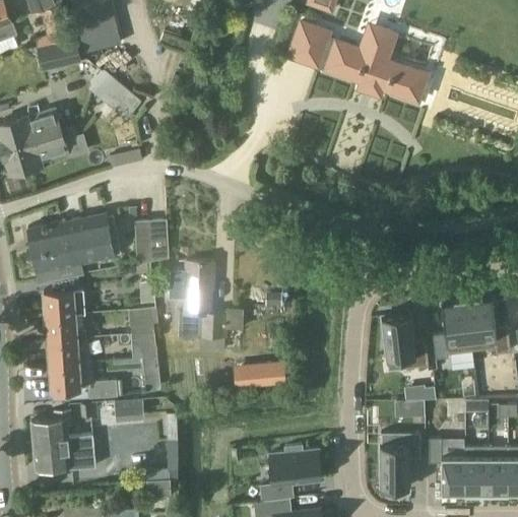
[(24,0),(29,12),(53,3),(51,0),(24,0)]
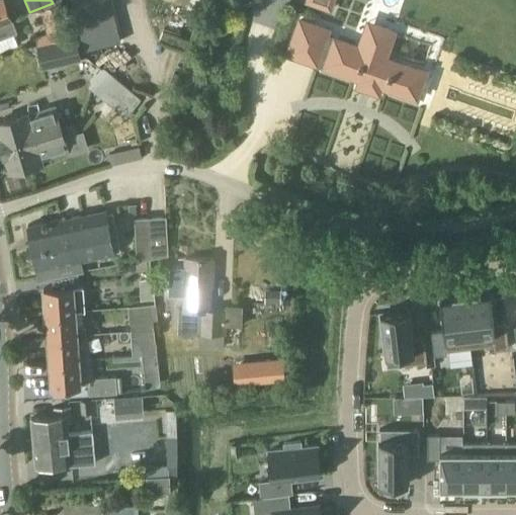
[(328,12),(332,0),(306,0),(305,4),(328,12)]
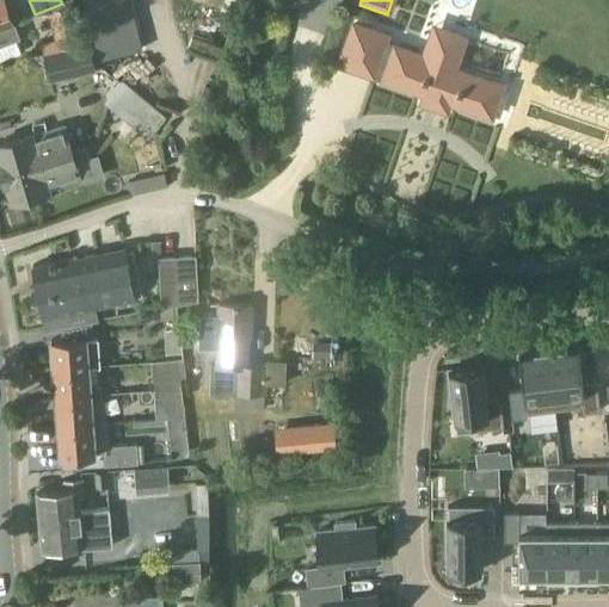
[(0,47),(18,41),(20,48),(38,42),(30,19),(11,28),(0,2),(0,47)]
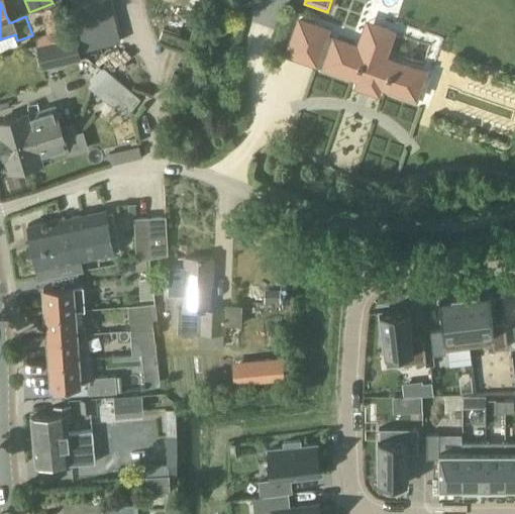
[(59,7),(39,11),(44,34),(47,42),(67,38),(59,7)]
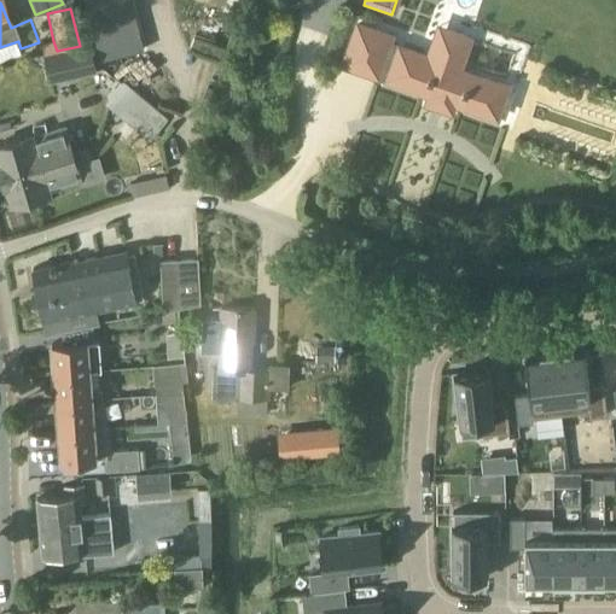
[(504,94),(505,88),(396,50),(396,51),(385,47),(388,39),(355,28),(342,66),(375,79),(375,77),(385,81),(385,82),(494,121),(497,115),(500,116),(507,95),(504,94)]
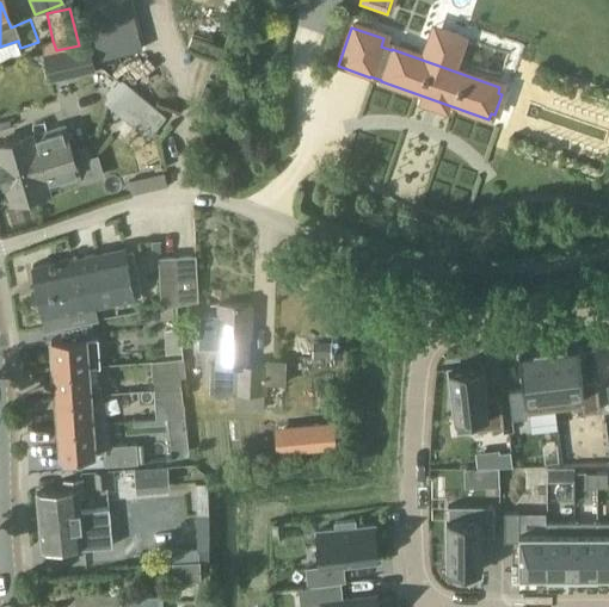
[(42,54),(49,82),(96,72),(88,43),(79,45),(56,50),(42,54)]
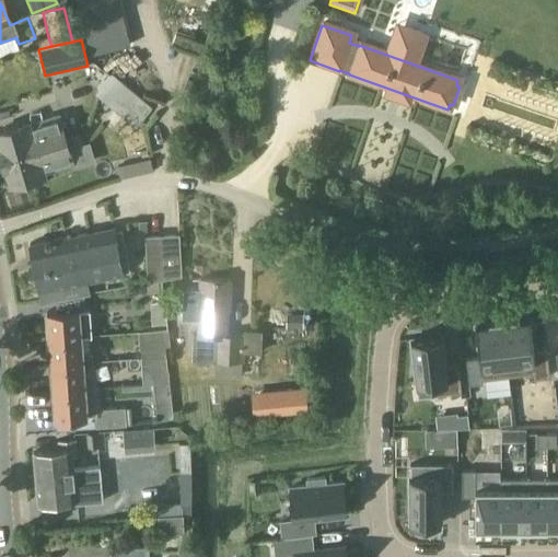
[(83,82),(126,119),(150,93),(107,56),(83,82)]
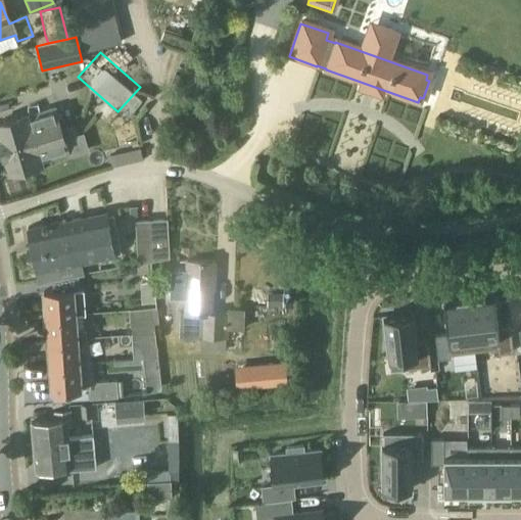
[(0,150),(59,132),(52,110),(15,122),(14,120),(0,124),(0,150)]
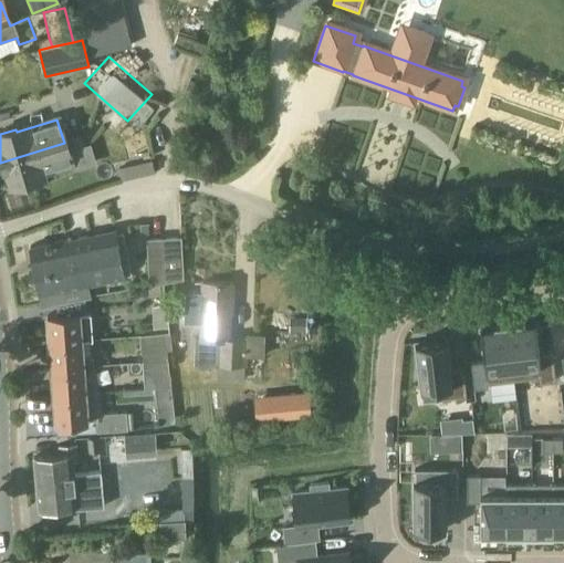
[(71,166),(64,143),(0,163),(8,187),(31,180),(31,178),(71,166)]
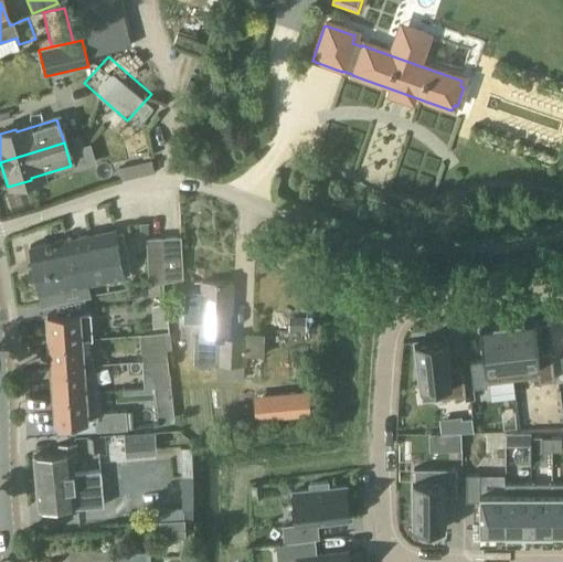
[(117,231),(29,248),(40,307),(84,298),(86,311),(126,304),(124,292),(87,297),(85,286),(125,278),(124,276),(130,274),(123,233),(117,233),(117,231)]
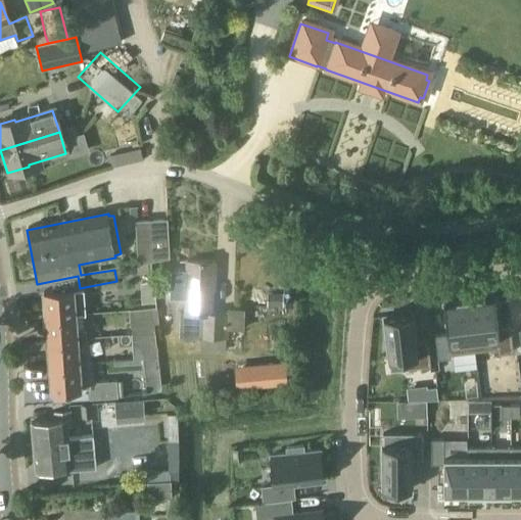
[(168,261),(166,223),(147,224),(148,238),(148,246),(149,255),(135,256),(135,267),(168,261)]
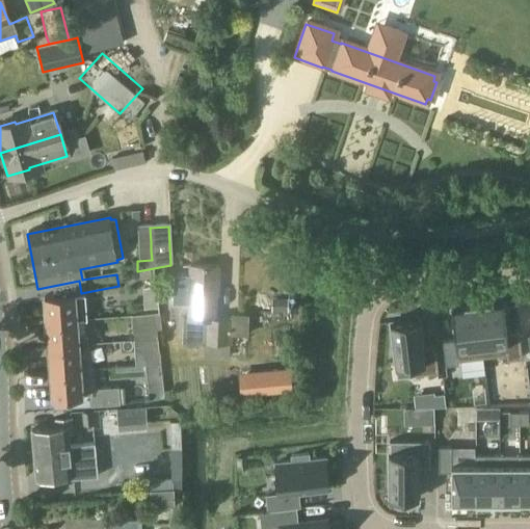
[(151,242),(150,228),(135,228),(136,243),(151,242)]
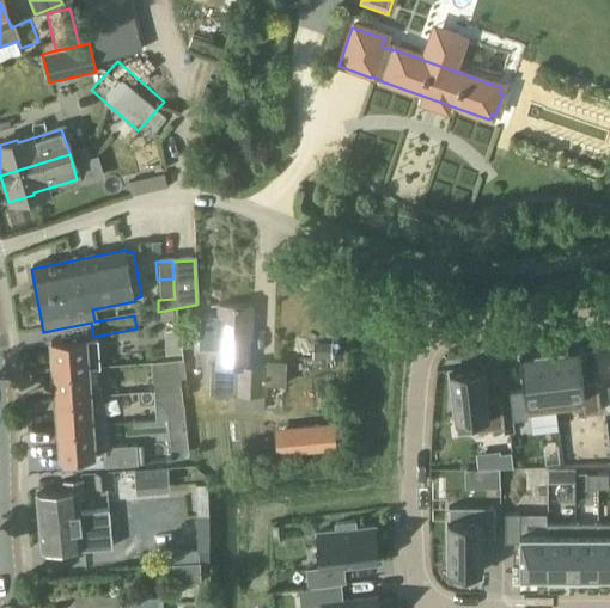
[(174,288),(174,278),(157,280),(157,289),(174,288)]
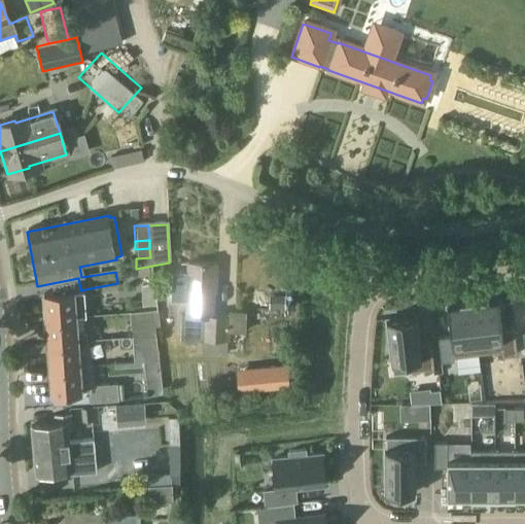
[(150,257),(149,248),(135,249),(136,258),(150,257)]
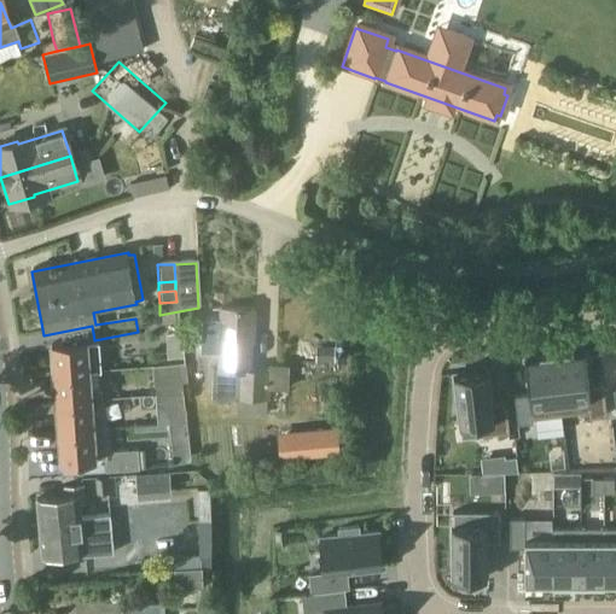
[(199,327),(198,344),(218,344),(218,372),(211,372),(210,398),(236,399),(236,414),(265,415),(266,373),(248,372),(249,333),(251,333),(253,311),(219,311),(219,327),(199,327)]
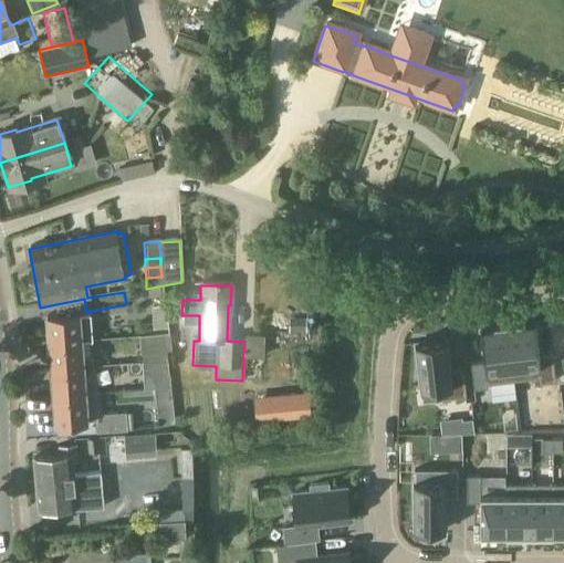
[(142,292),(142,309),(155,308),(154,291),(142,292)]
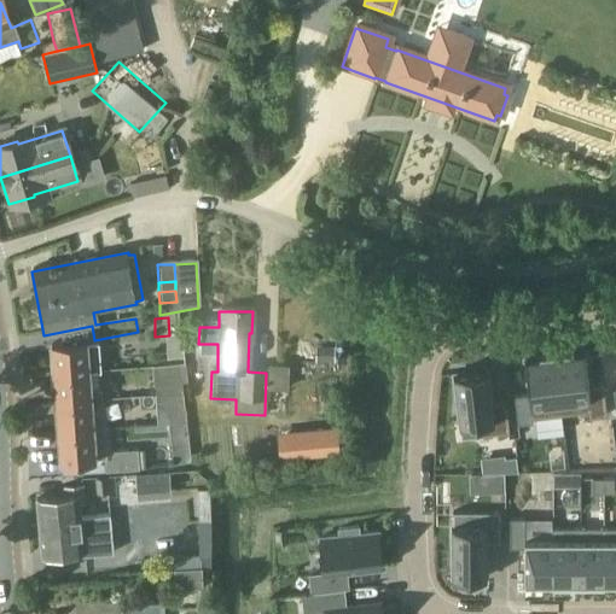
[(85,344),(50,346),(52,376),(87,374),(99,373),(97,344),(85,345),(85,344)]
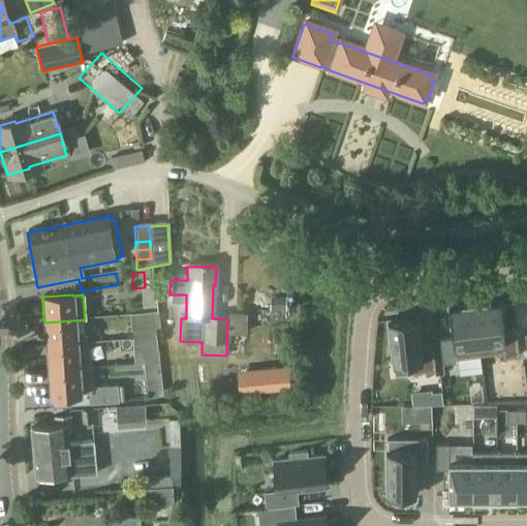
[(269,299),(269,312),(286,312),(286,299),(269,299)]
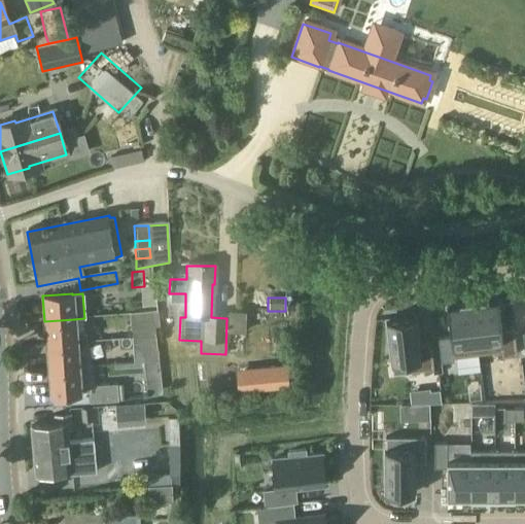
[(496,302),(470,305),(477,355),(500,352),(501,357),(515,356),(513,330),(500,332),(496,302)]
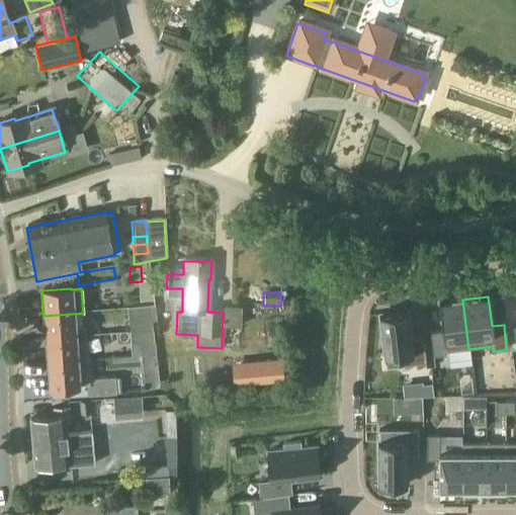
[(441,332),(429,334),(432,357),(444,356),(444,352),(468,349),(462,299),(437,303),(441,332)]
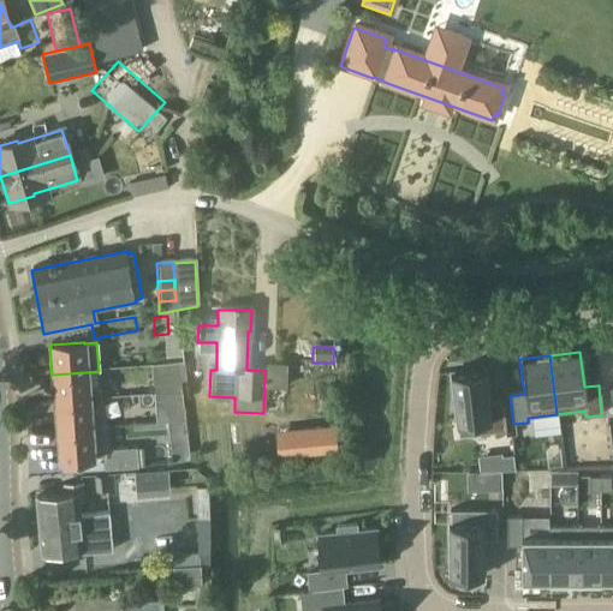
[(183,393),(180,365),(150,367),(153,395),(183,393)]
